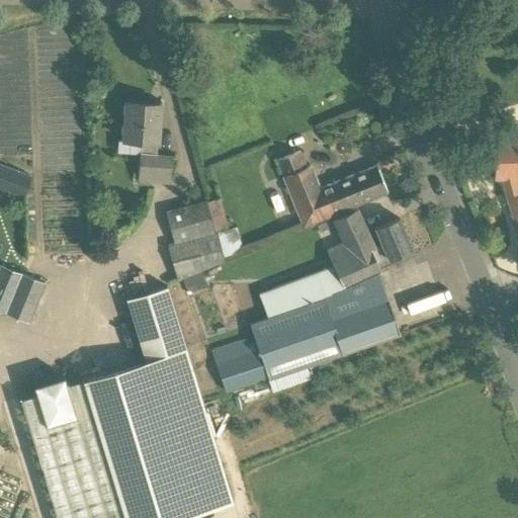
[(140,180),(151,181),(169,182),(171,158),(156,157),(157,144),(158,144),(161,104),(127,101),(124,141),(143,143),(142,156),(140,180)]
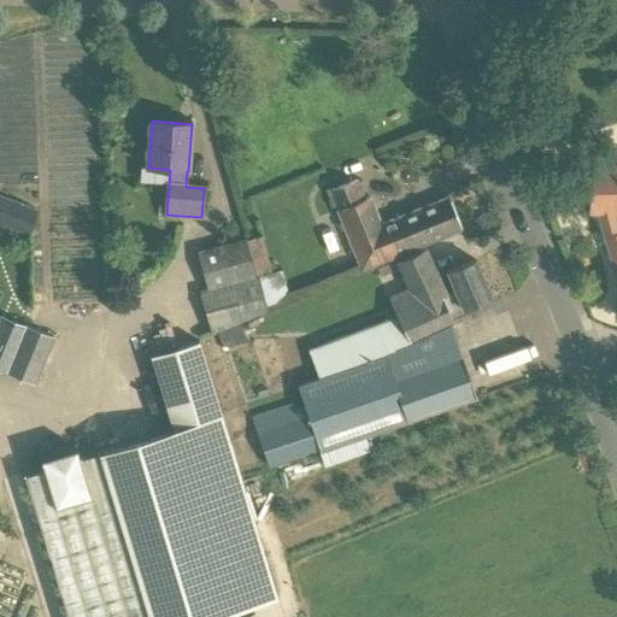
[(616,168),(591,169),(591,213),(599,213),(601,213),(616,212),(616,168)]
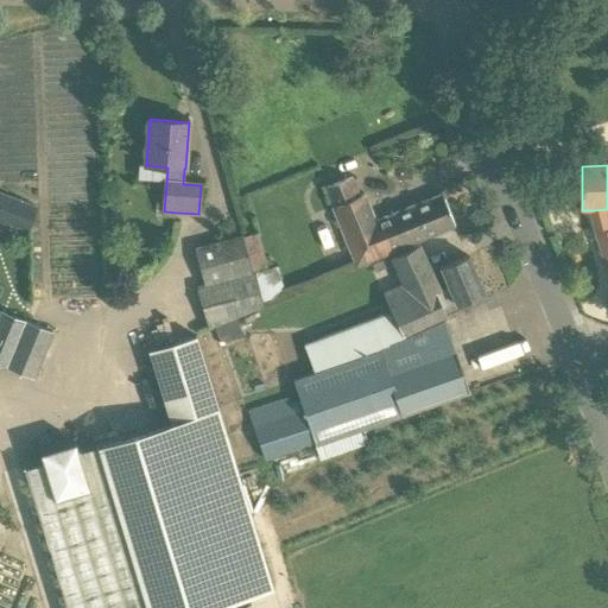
[(366,196),(360,198),(353,179),(327,190),(359,267),(456,226),(443,195),(377,222),(366,196)]
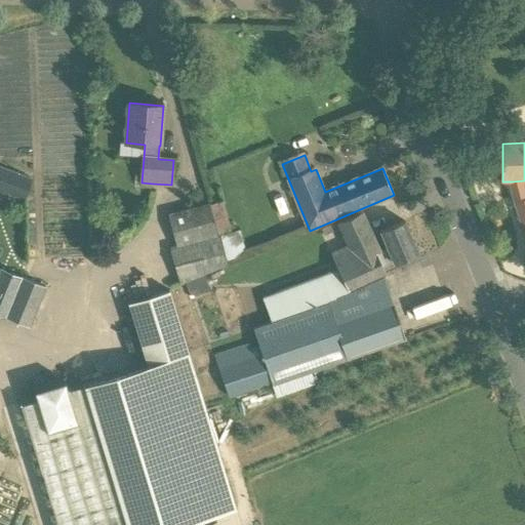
[(32,180),(13,173),(6,192),(25,199),(32,180)]
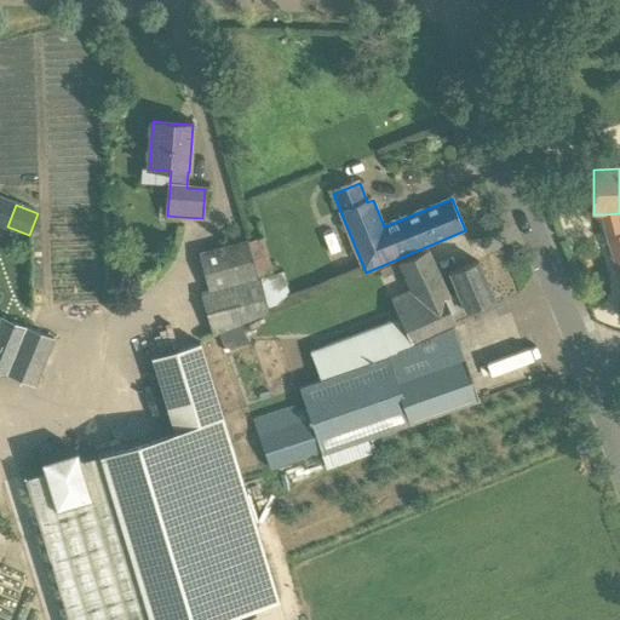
[(619,234),(610,236),(608,236),(619,274),(619,275),(619,234)]
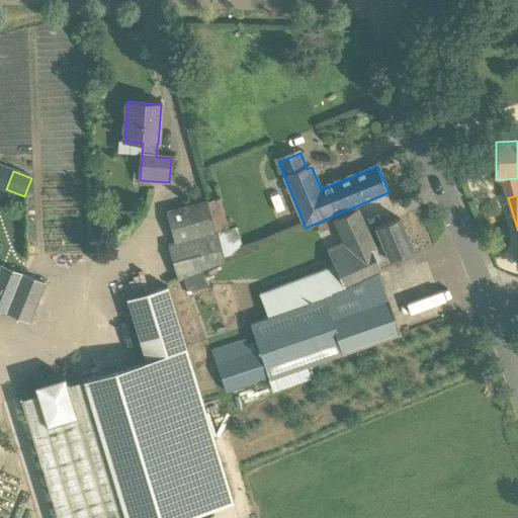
[(177,281),(182,279),(225,263),(223,257),(206,199),(165,211),(174,243),(166,245),(177,281)]
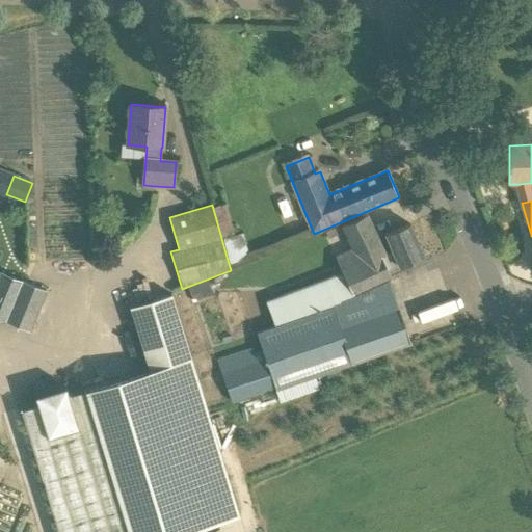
[(227,205),(212,208),(221,238),(234,235),(227,205)]
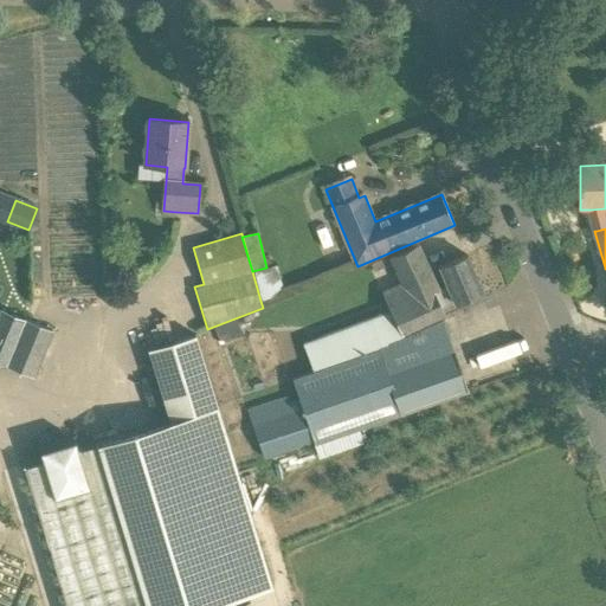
[(389,346),(444,318),(446,317),(442,308),(455,303),(456,303),(483,292),(468,256),(440,268),(449,287),(440,290),(439,285),(438,287),(420,244),(374,264),(381,281),(369,285),(374,297),(371,300),(376,315),(300,341),(307,362),(289,368),(292,379),(389,346)]
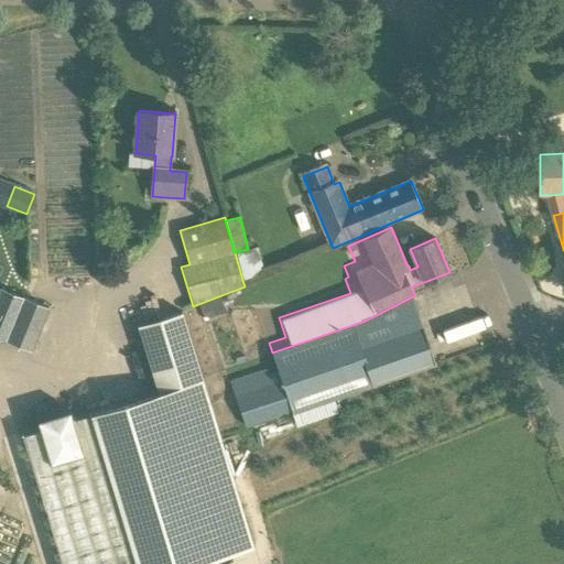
[(9,269),(0,266),(0,291),(1,289),(9,269)]
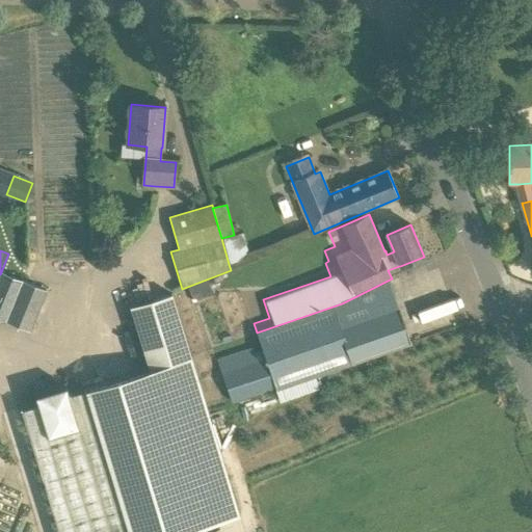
[(0,317),(29,329),(46,290),(22,281),(1,272),(0,274),(0,317)]
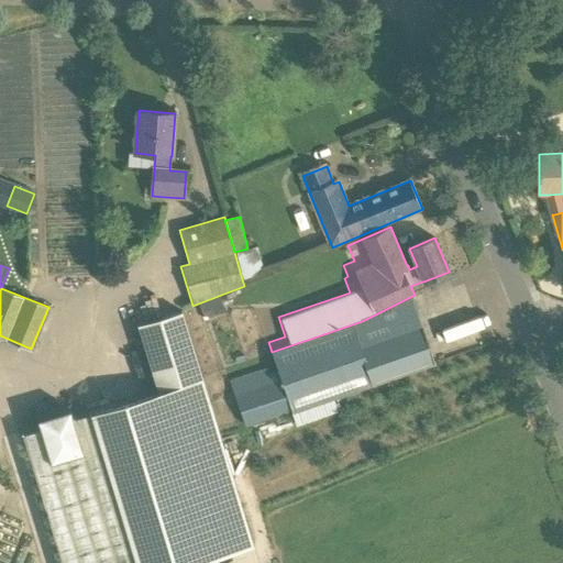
[(435,363),(412,296),(362,321),(272,352),(282,379),(273,382),(267,368),(231,381),(252,441),(334,412),(329,399),(435,363)]
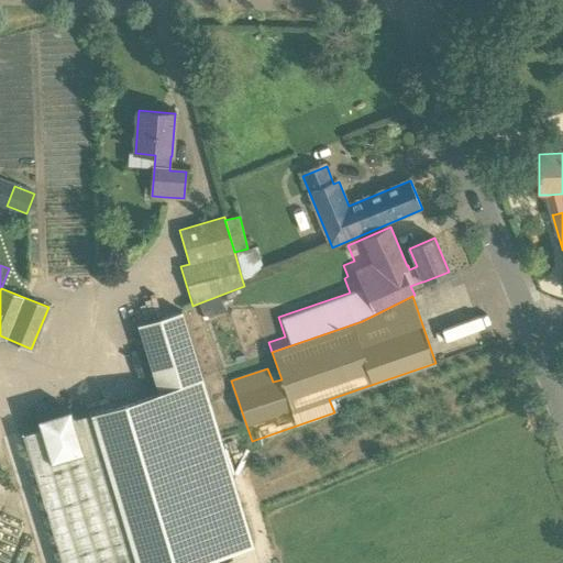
[(180,311),(138,324),(157,392),(72,418),(69,409),(36,419),(39,428),(21,433),(61,562),(199,562),(253,547),(180,311)]
